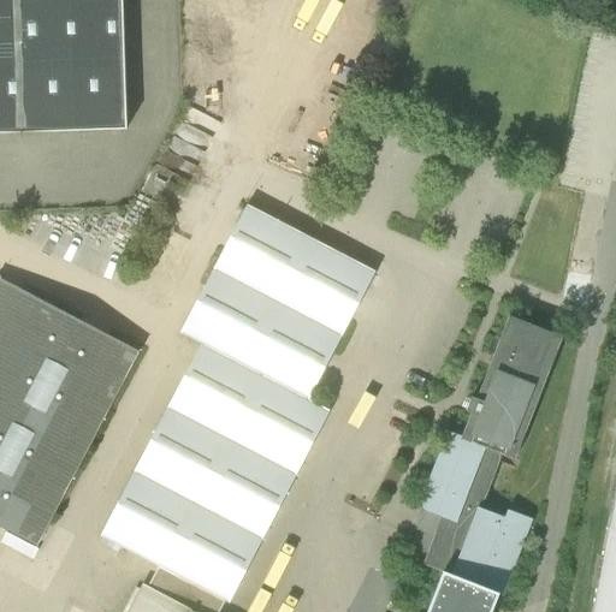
[(0,0),(0,131),(126,128),(122,0),(0,0)]
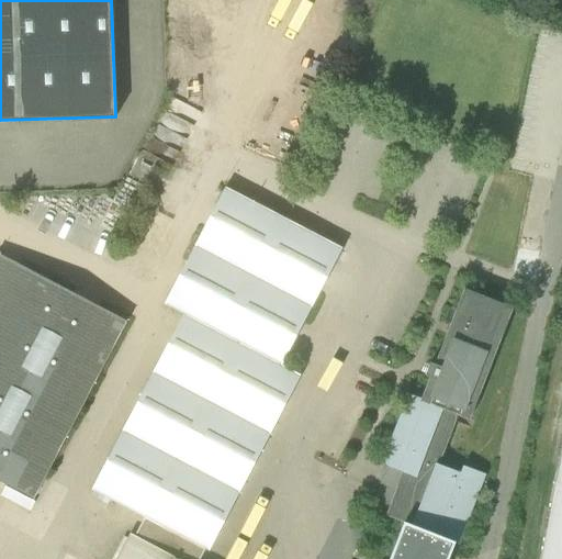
[(165,302),(184,313),(281,364),(343,247),(226,186),(165,302)]
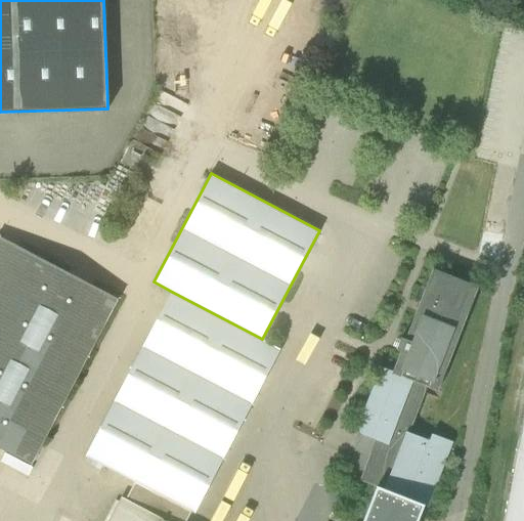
[(0,446),(31,463),(118,297),(0,234),(0,446)]
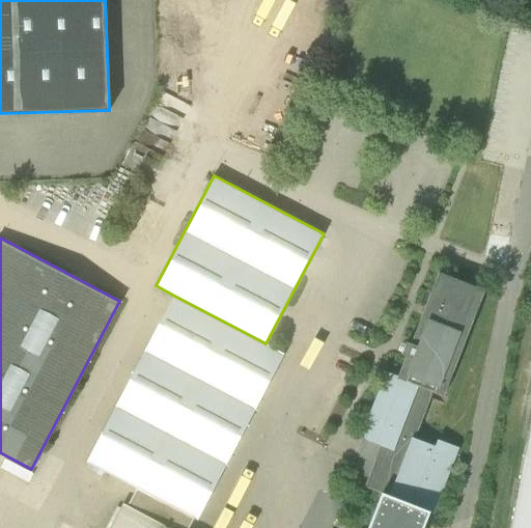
[(432,390),(443,395),(484,289),(439,272),(412,342),(407,340),(401,353),(407,355),(398,376),(398,377),(432,390)]
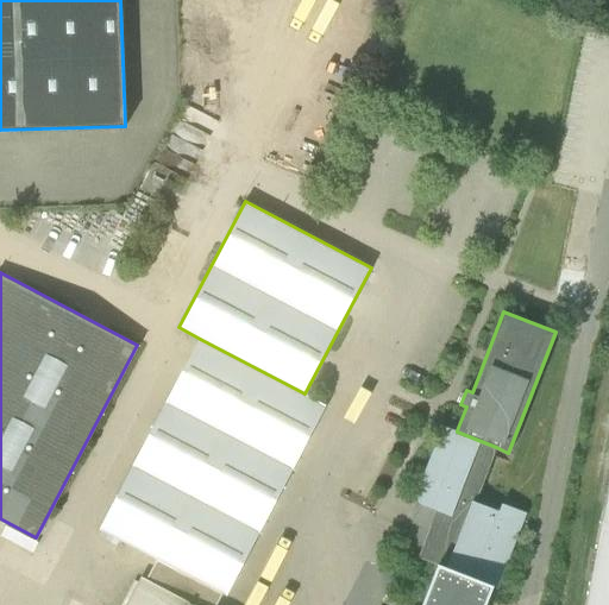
[(326,404),(305,394),(200,339),(100,528),(157,558),(224,592),(227,594),(326,404)]
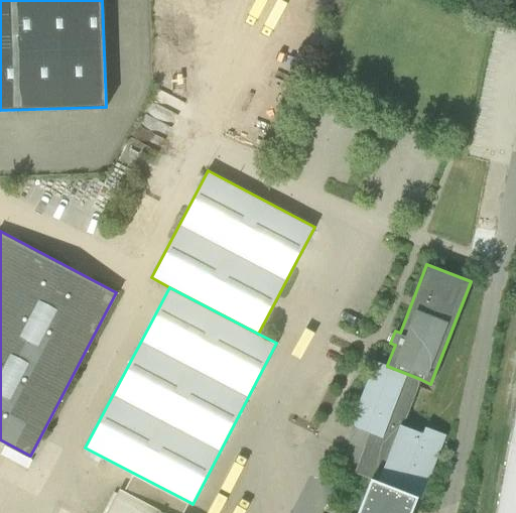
[(417,497),(420,498),(445,434),(425,426),(423,432),(402,425),(420,379),(387,366),(387,365),(375,360),(351,424),(371,431),(387,438),(371,478),(417,496),(417,497)]
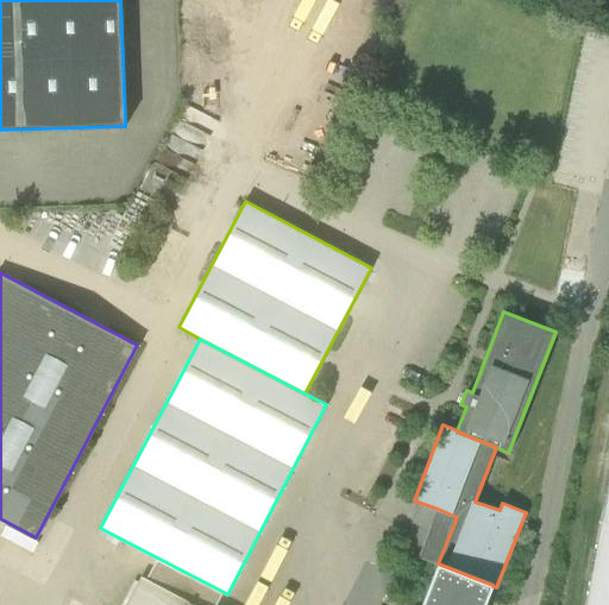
[(608,604),(608,479),(585,604),(608,604)]
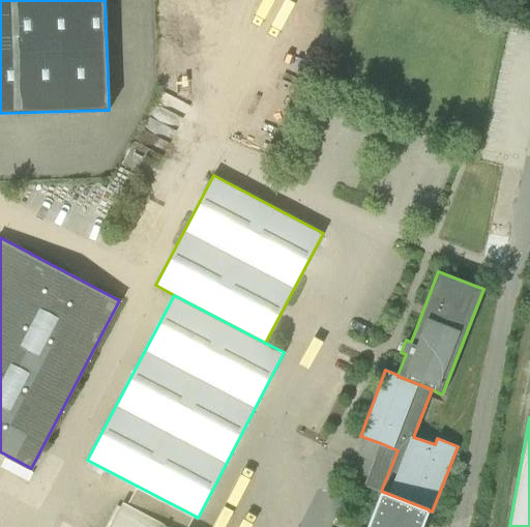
[(364,485),(381,491),(398,450),(381,443),(364,485)]
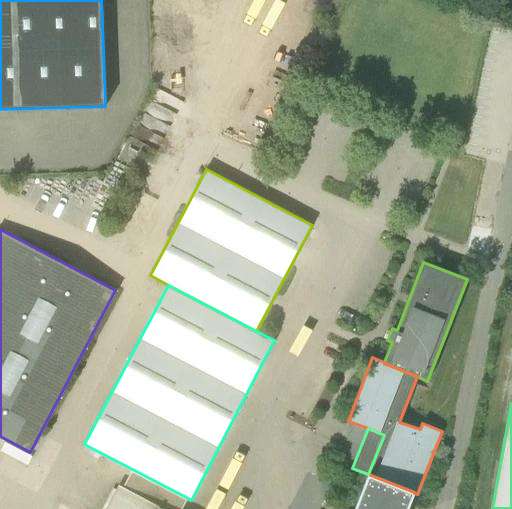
[(164,508),(181,508),(188,498),(132,469),(123,487),(164,508)]
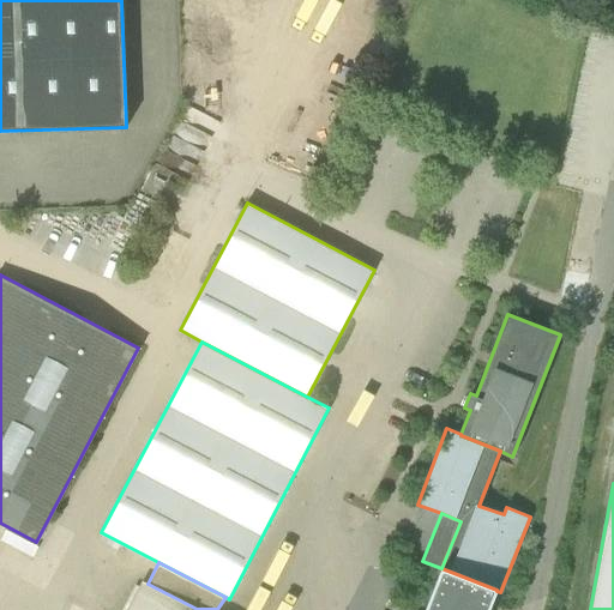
[(488,609),(497,591),(497,590),(441,568),(425,609),(488,609)]
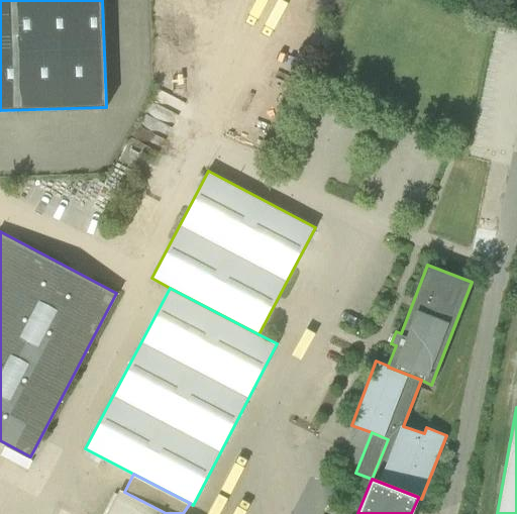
[(166,513),(124,492),(121,490),(108,513),(166,513)]
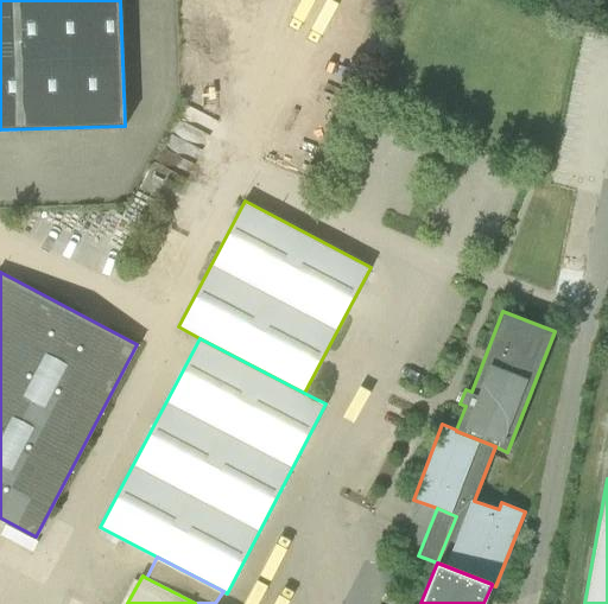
All buildings are outlined.
